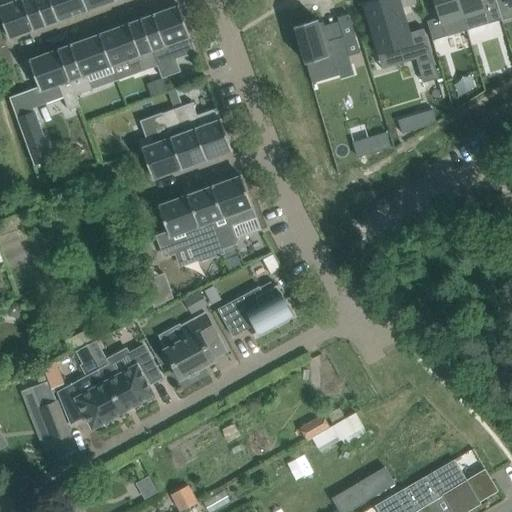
[(46,25),(36,0),(0,0),(0,13),(9,38),(46,25)]
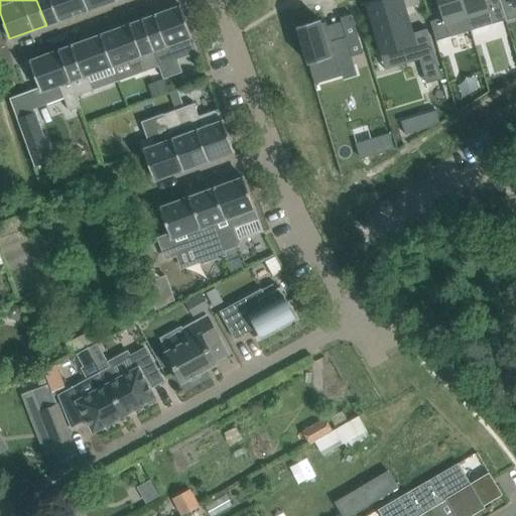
[(36,0),(46,25),(88,10),(84,0),(36,0)]
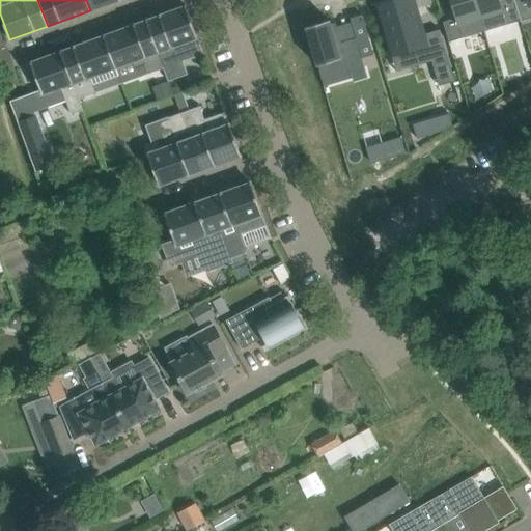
[(86,0),(90,10),(117,0),(86,0)]
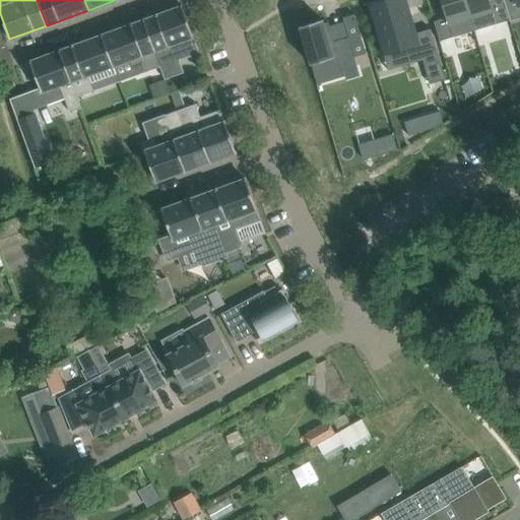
[(414,34),(404,0),(386,0),(369,5),(383,53),(405,46),(410,63),(421,60),(429,84),(445,79),(430,28),(414,34)]
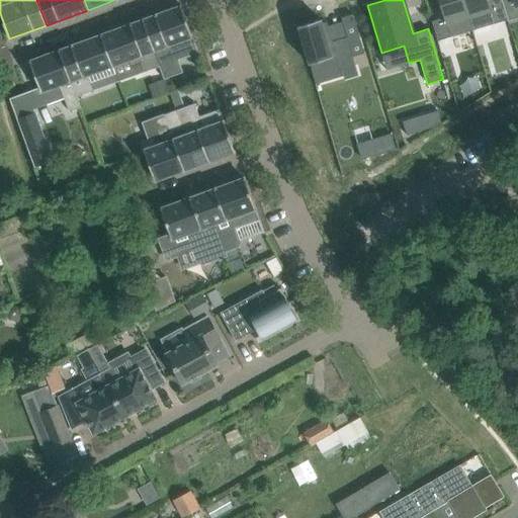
[(439,0),(444,17),(432,21),(437,40),(472,30),(462,0),(439,0)]
